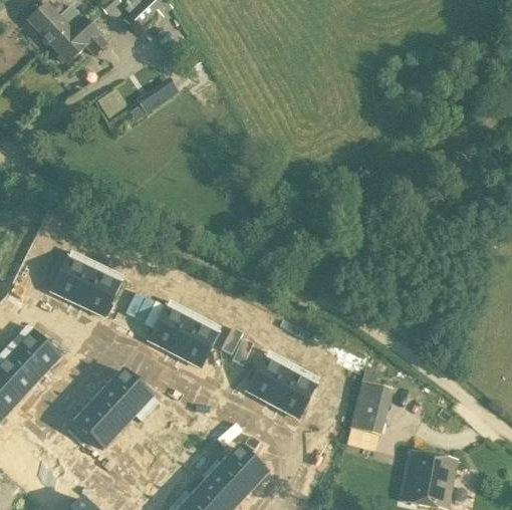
[(107,0),(100,6),(107,13),(121,0),(107,0)]
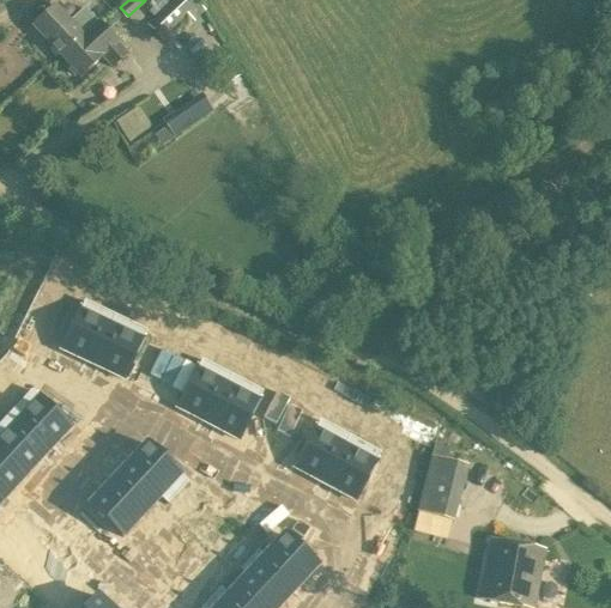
[(149,23),(162,37),(189,12),(195,19),(207,7),(200,0),(151,0),(158,8),(155,12),(157,14),(149,23)]
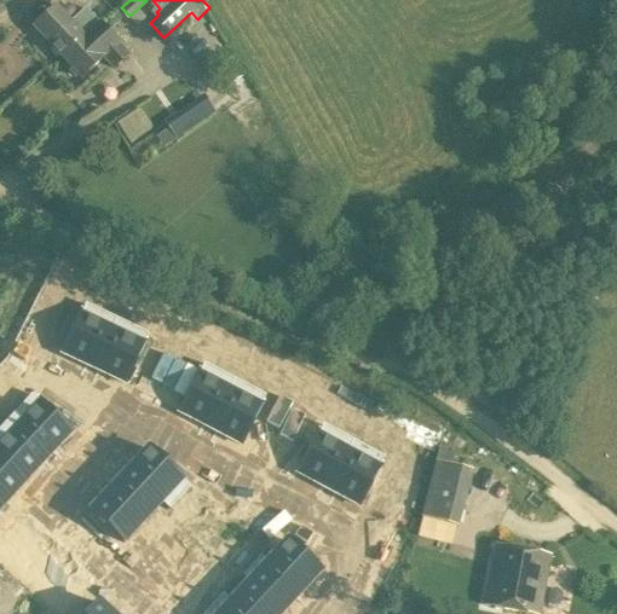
[(58,1),(35,22),(65,53),(102,18),(88,5),(74,18),(58,1)]
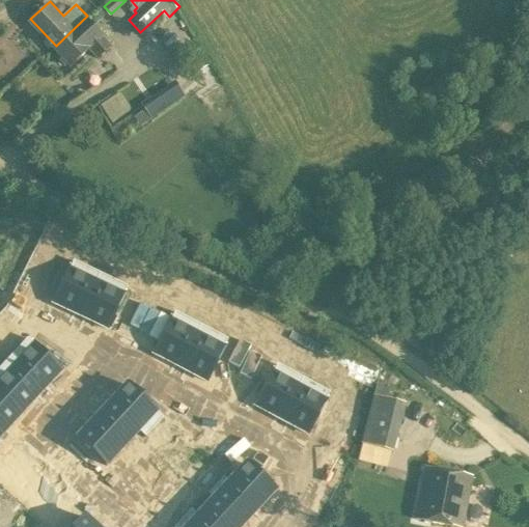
[(113,44),(104,34),(87,16),(56,46),(72,63),(89,47),(99,57),(113,44)]
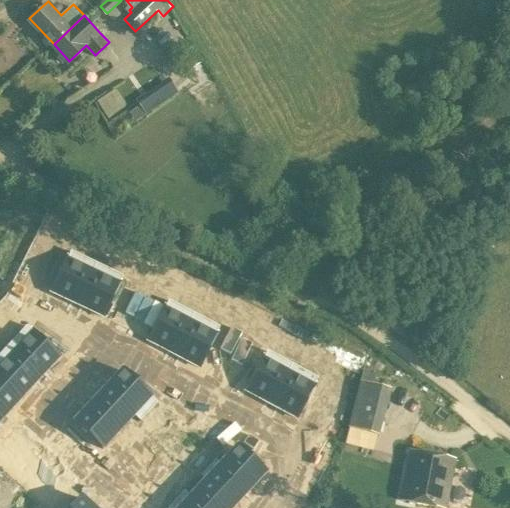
[(117,88),(99,100),(109,116),(127,105),(127,102),(120,91),(117,88)]
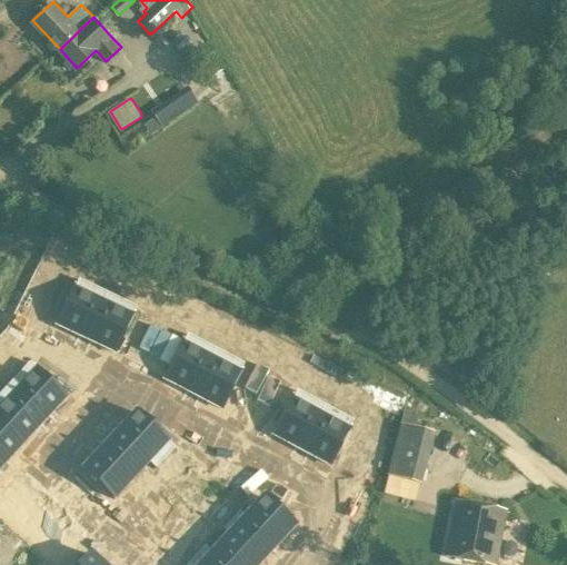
[(153,134),(180,115),(169,99),(153,109),(158,116),(146,124),(153,134)]
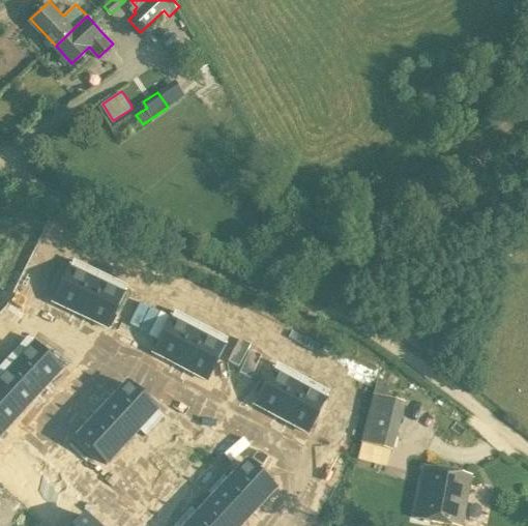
[(70,266),(67,273),(54,300),(81,313),(100,271),(74,259),(70,266)]
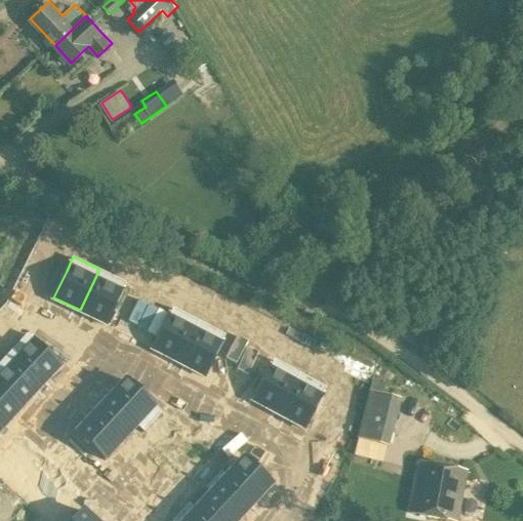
[(67,271),(70,264),(58,257),(54,266),(67,271)]
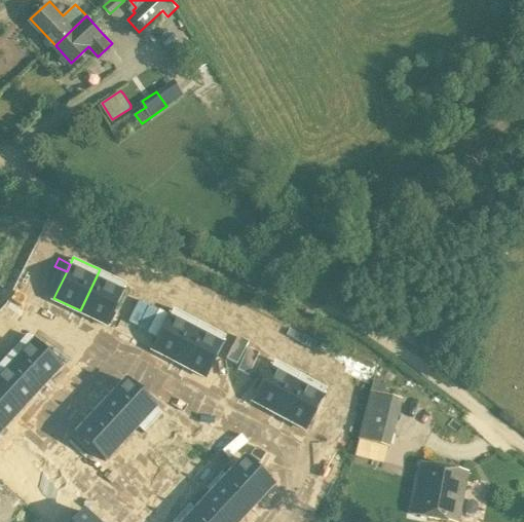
[(100,269),(80,310),(107,324),(119,297),(123,290),(126,282),(100,269)]
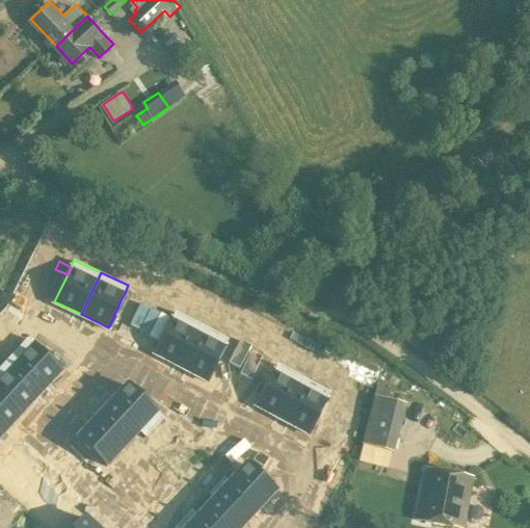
[(125,293),(121,300),(132,306),(136,298),(125,293)]
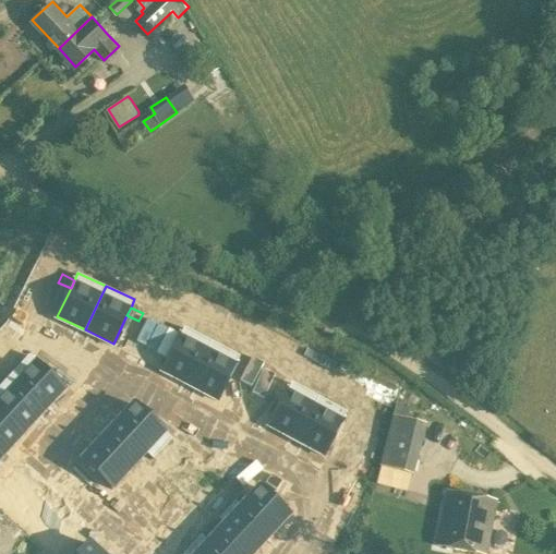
[(180,335),(177,342),(162,370),(191,384),(213,340),(184,326),(180,335)]
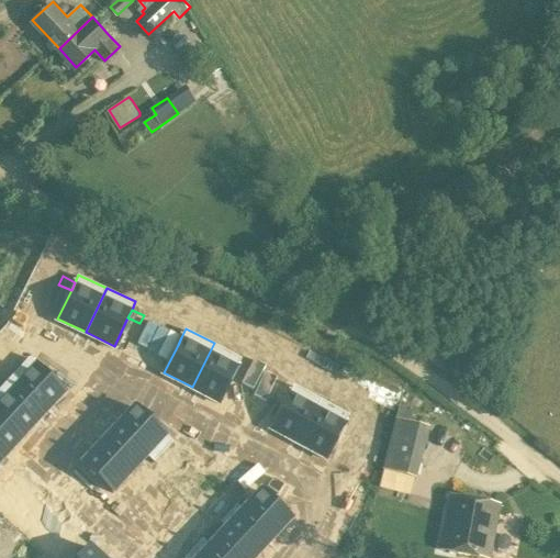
[(178,345),(181,337),(170,331),(166,339),(178,345)]
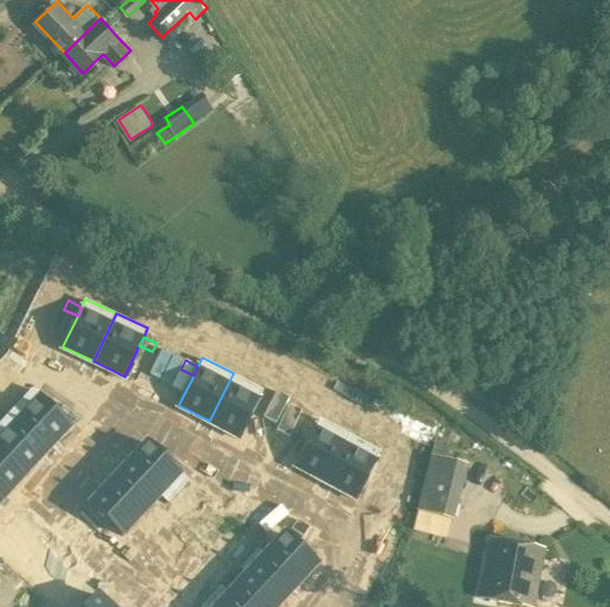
[(264,388),(233,373),(209,421),(239,436),(255,405),(260,397),(264,388)]
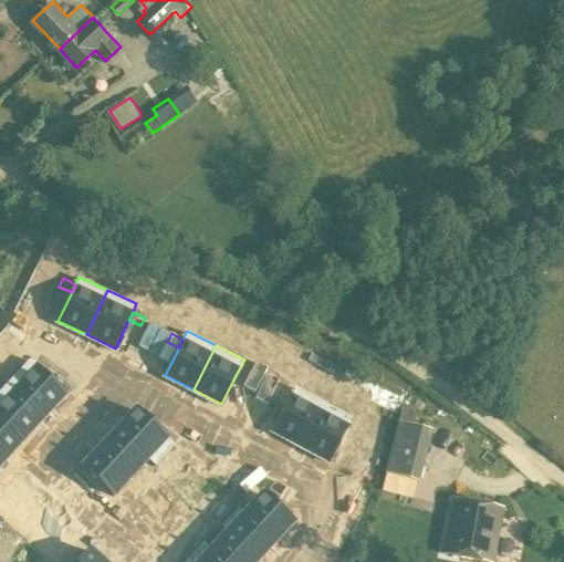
[(30,358),(9,382),(45,415),(66,393),(30,358)]
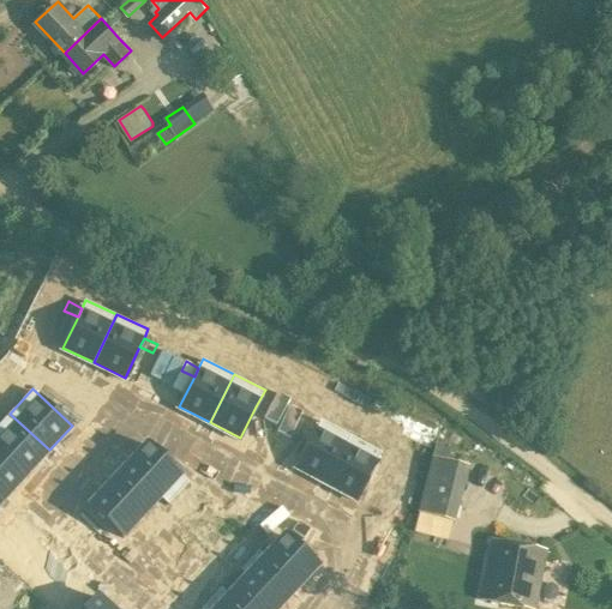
[(274,404),(261,398),(256,406),(270,414),(274,404)]
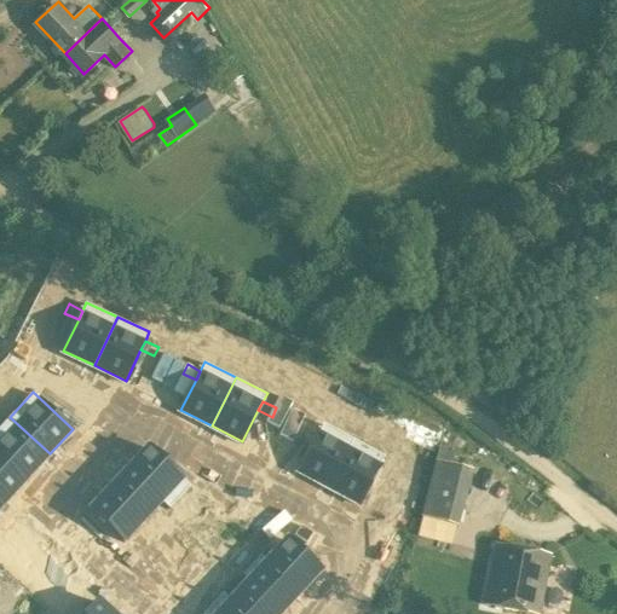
[(50,453),(10,417),(0,427),(0,453),(27,479),(50,453)]
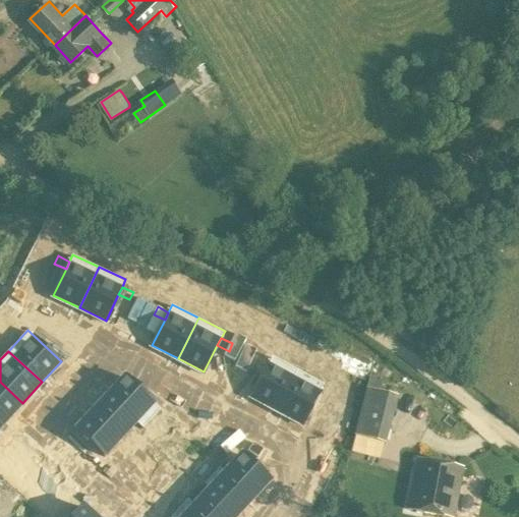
[(269,363),(265,370),(251,395),(278,409),(299,368),(273,355),(269,363)]
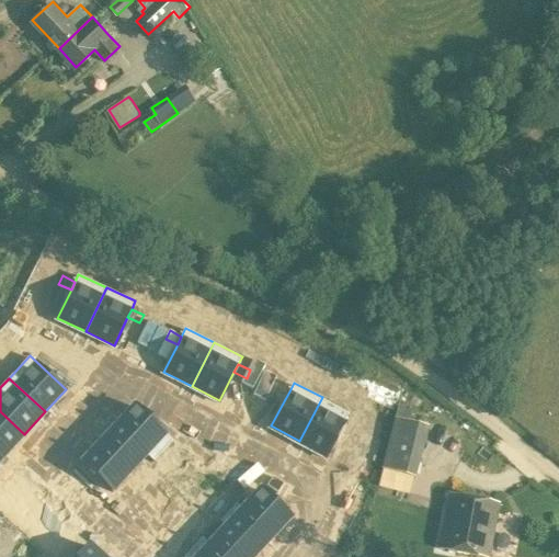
[(285,399),(289,391),(277,386),(273,394),(285,399)]
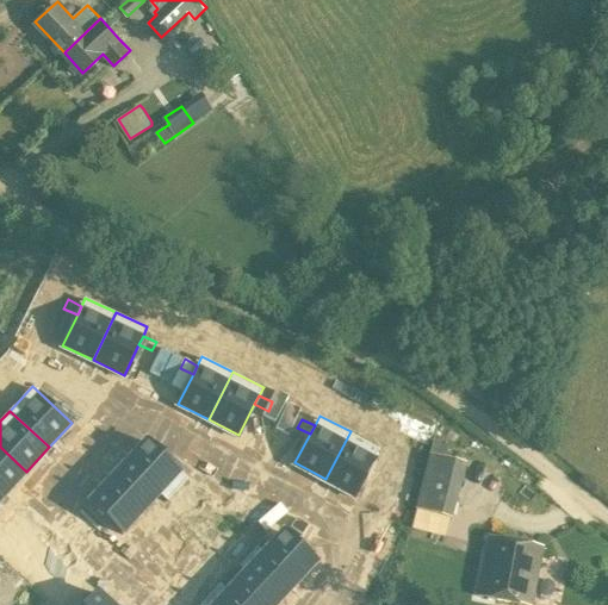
[(380,448),(351,431),(326,479),(355,494),(372,463),(376,455),(380,448)]
